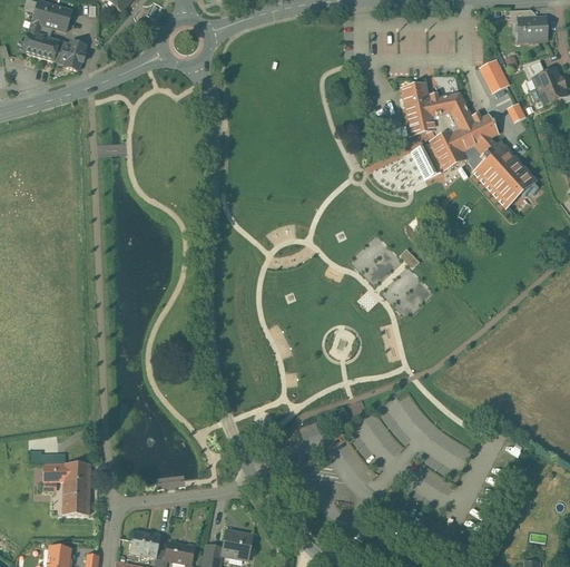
[(71,10),(37,0),(31,20),(42,23),(65,30),(71,10)]
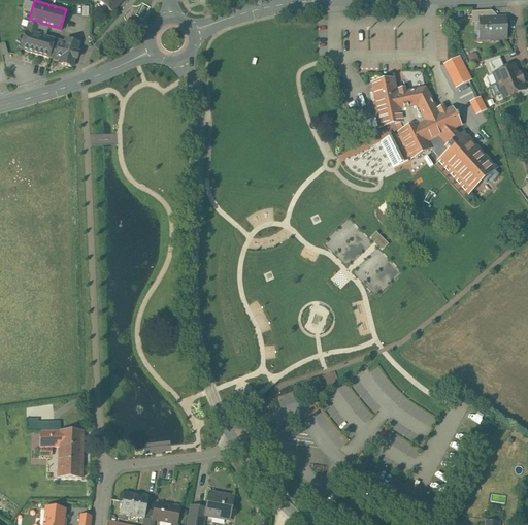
[(102,0),(111,8),(119,0),(102,0)]
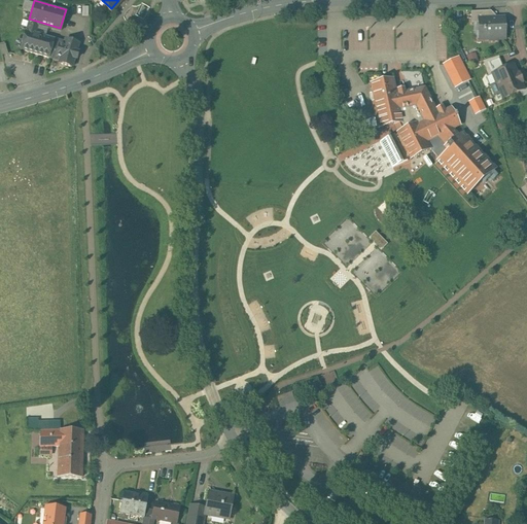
[(488,8),(470,8),(470,20),(479,20),(479,16),(488,15),(488,8)]
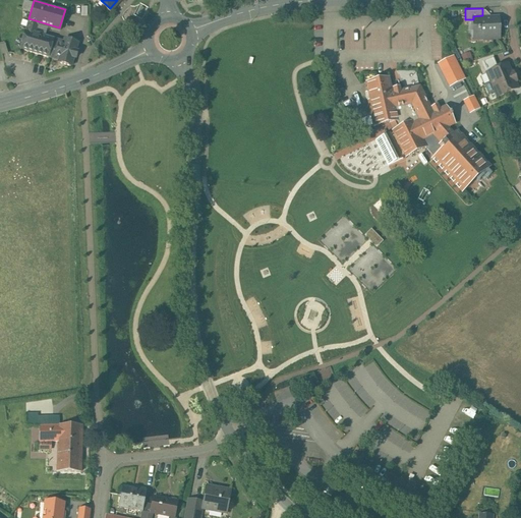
[(482,15),(473,16),(473,19),(474,27),(477,26),(477,36),(483,36),(484,38),(490,38),(490,36),(497,36),(497,26),(499,26),(498,15),(482,15)]
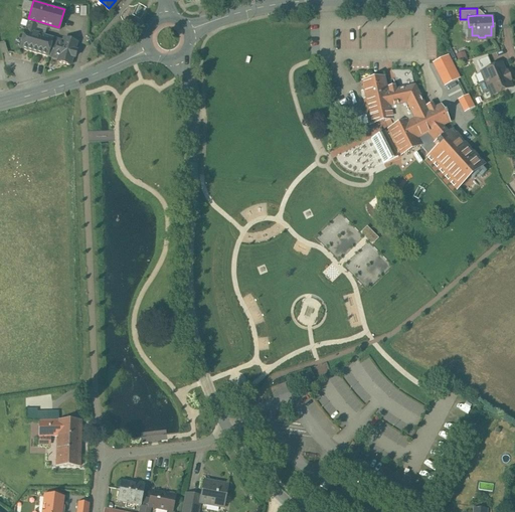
[(52,36),(35,31),(38,21),(28,18),(20,45),(47,53),(52,36)]
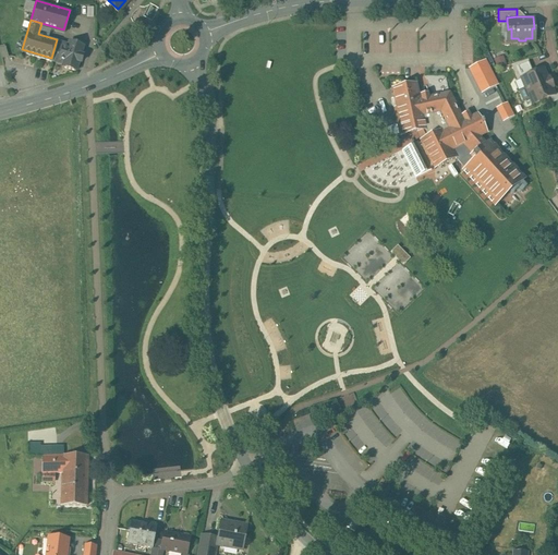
[(68,43),(57,39),(51,58),(62,61),(62,64),(75,68),(79,59),(81,60),(82,53),(80,52),(83,44),(69,39),(68,43)]
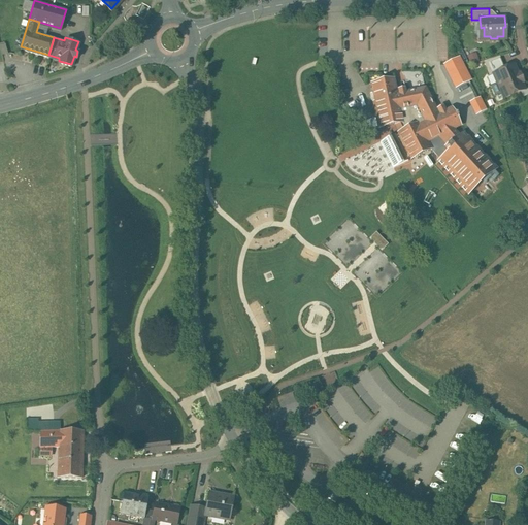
[(499,53),(484,59),(490,73),(493,71),(504,66),(499,53)]
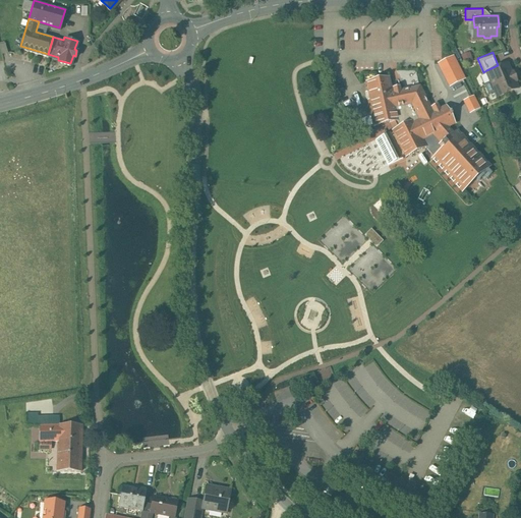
[(465,76),(453,54),(438,61),(449,84),(465,76)]
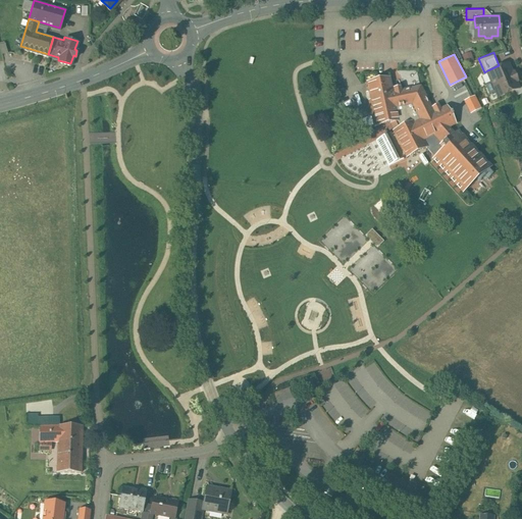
[(499,65),(487,70),(484,72),(487,81),(484,83),(488,92),(496,89),(498,95),(518,86),(515,80),(517,79),(513,69),(511,70),(508,61),(499,65)]
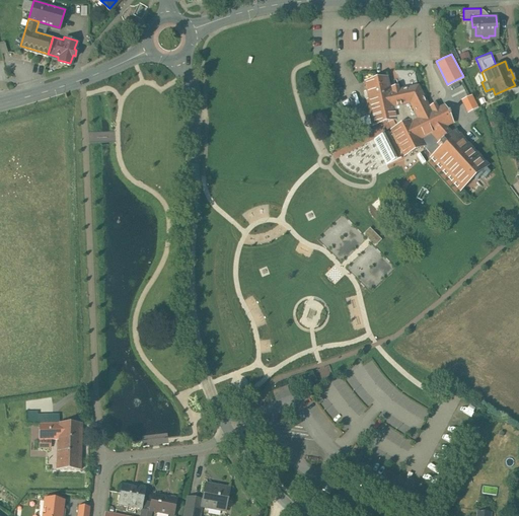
[(386,76),(365,80),(374,124),(386,121),(391,131),(402,152),(403,154),(423,144),(419,137),(431,131),(432,133),(436,130),(444,138),(451,132),(445,125),(452,121),(448,114),(449,114),(448,111),(447,111),(443,103),(437,107),(435,102),(429,105),(430,106),(429,106),(417,84),(397,88),(397,85),(388,87),(386,76)]
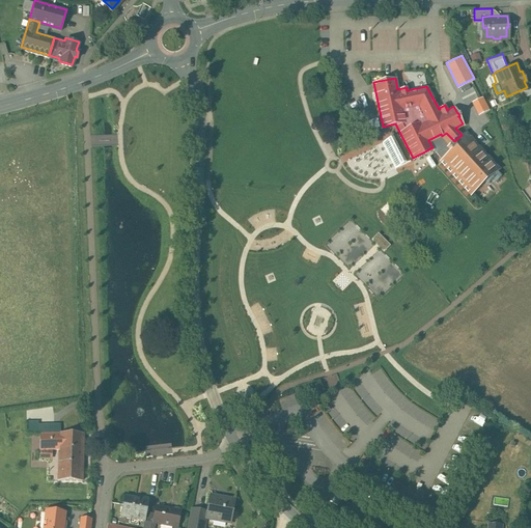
[(412,156),(400,134),(397,135),(397,133),(382,141),(395,167),(410,159),(409,158),(412,156)]
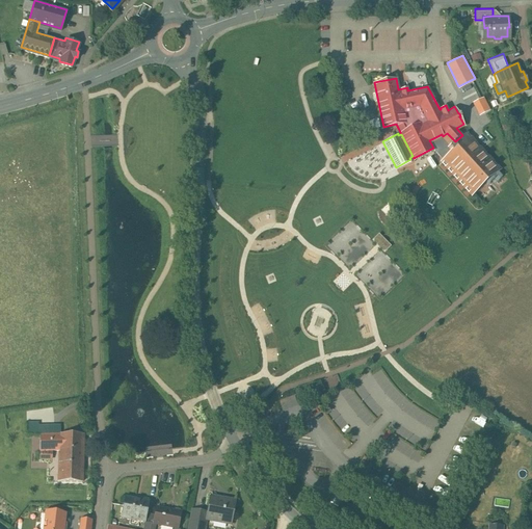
[(429,140),(433,148),(434,148),(444,158),(451,151),(448,148),(455,141),(447,133),(443,136),(442,134),(429,140)]
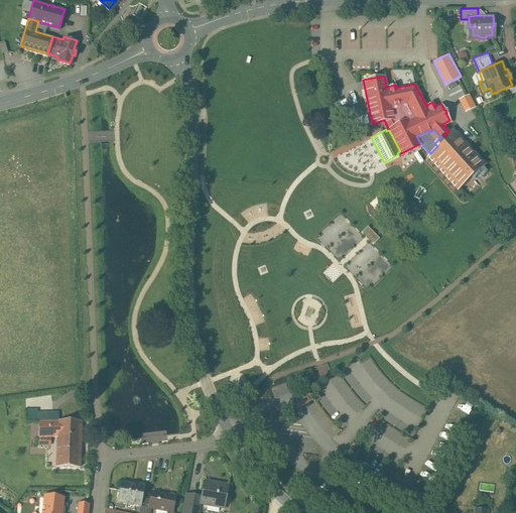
[(450,129),(448,131),(441,137),(434,143),(437,146),(430,153),(429,153),(459,185),(482,165),(450,129)]
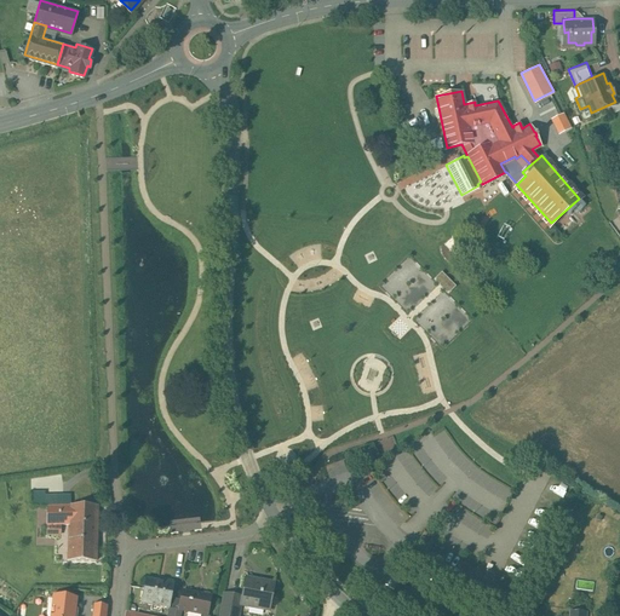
[(432,433),(453,454),(461,445),(441,425),(432,433)]
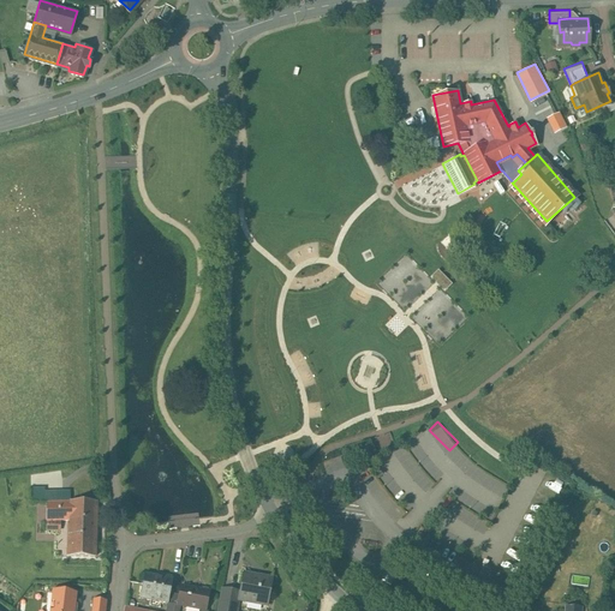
[(369,441),(360,443),(365,457),(372,455),(369,441)]
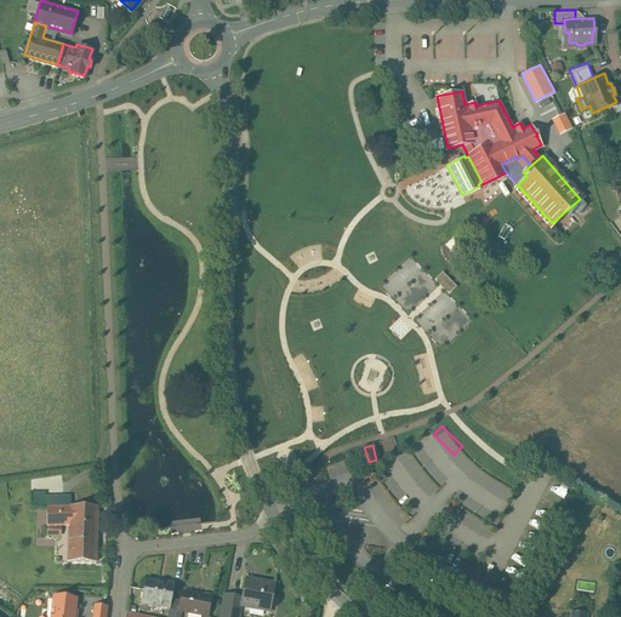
[(442,480),(448,474),(440,468),(434,474),(442,480)]
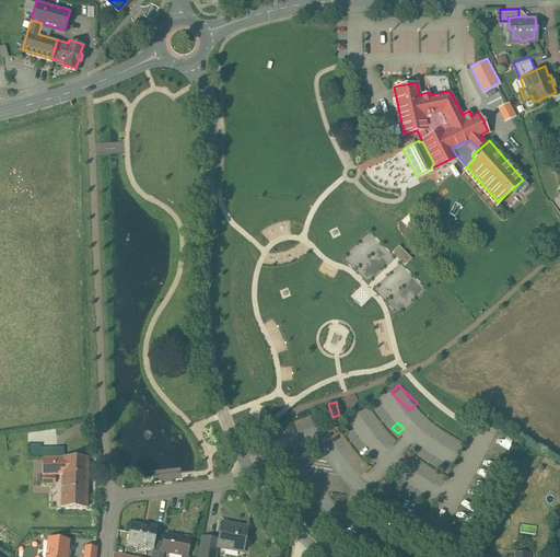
[(86,455),(63,454),(42,455),(42,473),(62,472),(61,505),(85,505),(86,472),(86,455)]
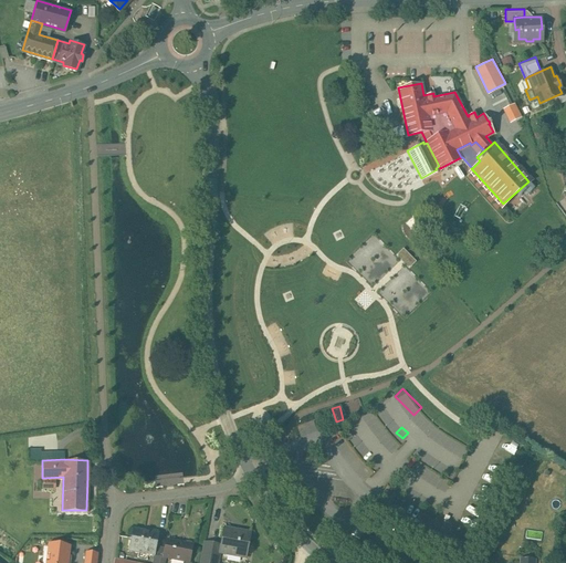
[(365,525),(357,521),(352,531),(359,535),(365,525)]
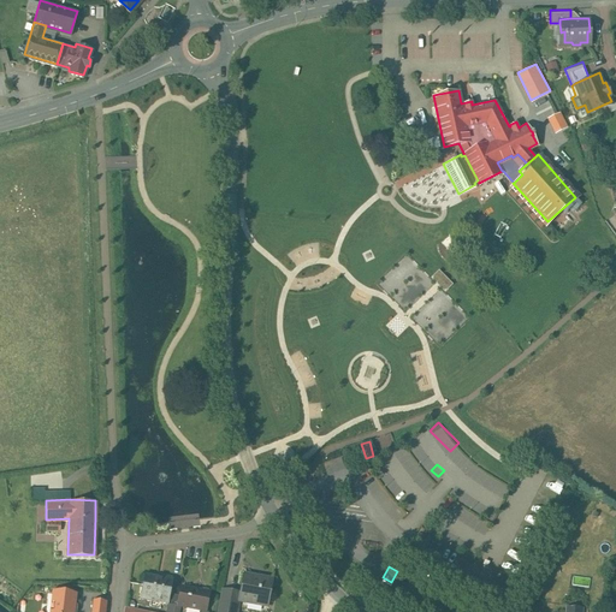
[(272,577),(243,571),(240,590),(238,598),(267,602),(272,577)]
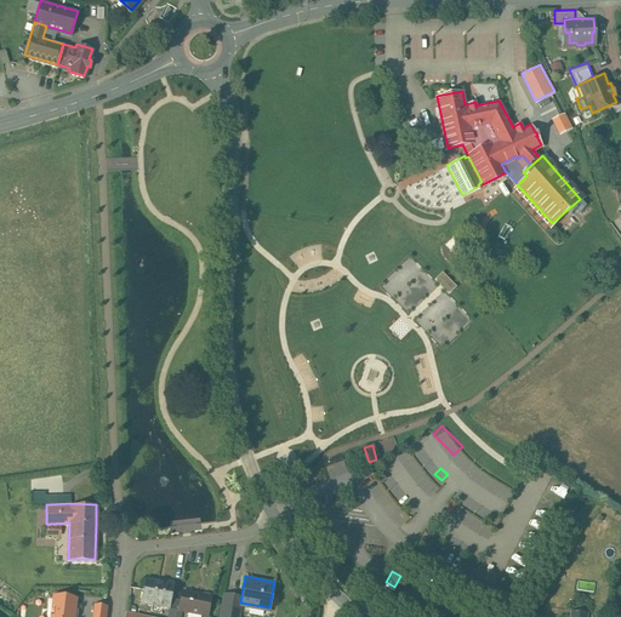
[(174,582),(146,577),(141,600),(178,607),(181,598),(171,595),(174,582)]
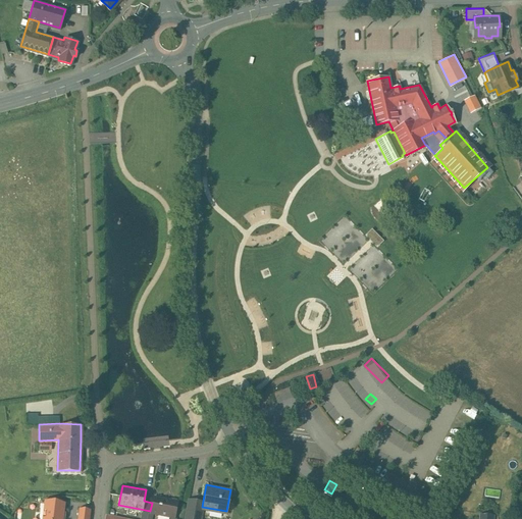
[(176,500),(153,495),(152,503),(150,511),(173,516),(176,500)]
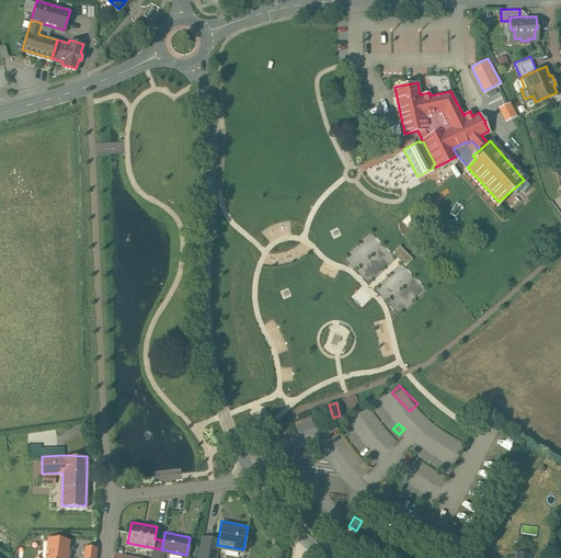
[(215,557),(216,553),(204,550),(207,536),(203,535),(197,557),(215,557)]
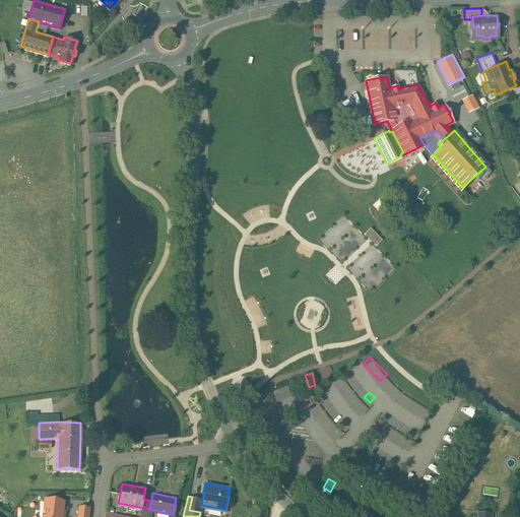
[(202,499),(192,497),(189,510),(200,512),(201,505),(202,499)]
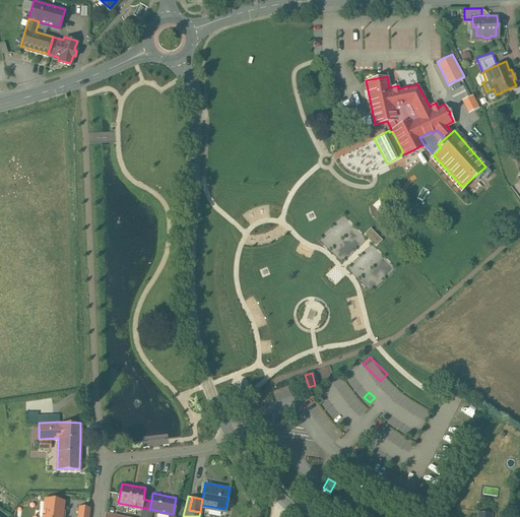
[(61,516),(64,501),(46,498),(43,516),(61,516)]
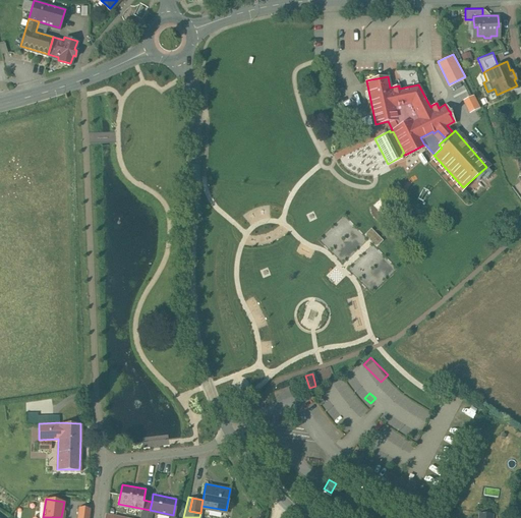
[(87,517),(89,507),(79,506),(77,517),(87,517)]
